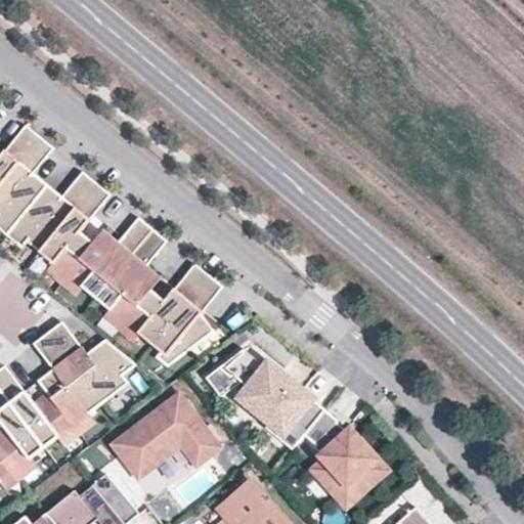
[(219,287),(194,267),(174,292),(172,290),(162,303),(155,304),(144,296),(134,287),(133,280),(144,267),(142,266),(163,241),(149,230),(137,220),(117,245),(115,244),(104,257),(97,257),(87,249),(77,241),(76,233),(87,220),(85,219),(105,194),(92,184),(80,173),(59,199),(57,197),(53,202),(40,190),(26,179),(30,174),(28,172),(48,147),(36,137),(25,127),(4,153),(2,150),(0,153),(0,222),(7,229),(23,242),(63,275),(79,288),(105,309),(121,321),(135,335),(163,356),(165,354),(172,361),(211,333),(195,320),(201,313),(199,312),(219,287)]
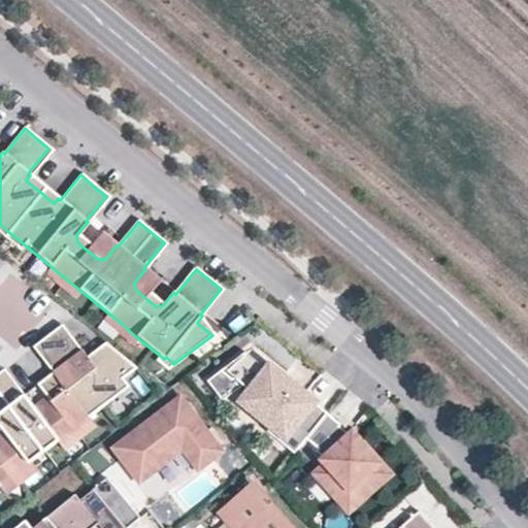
[(23,243),(7,231),(3,237),(18,250),(23,243)]
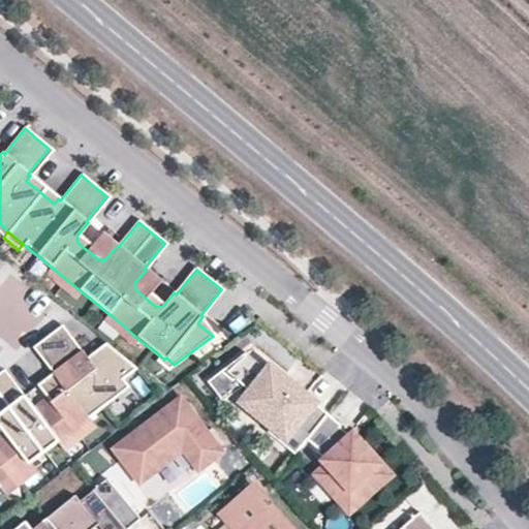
[(64,278),(50,266),(44,272),(60,284),(64,278)]
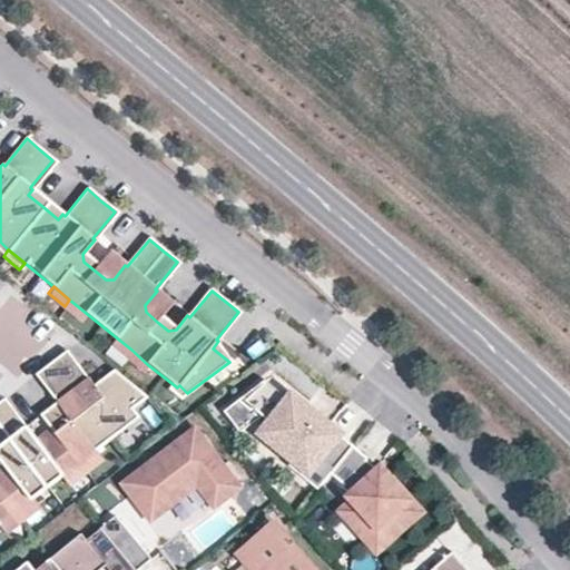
[(86,313),(69,300),(65,306),(80,320),(86,313)]
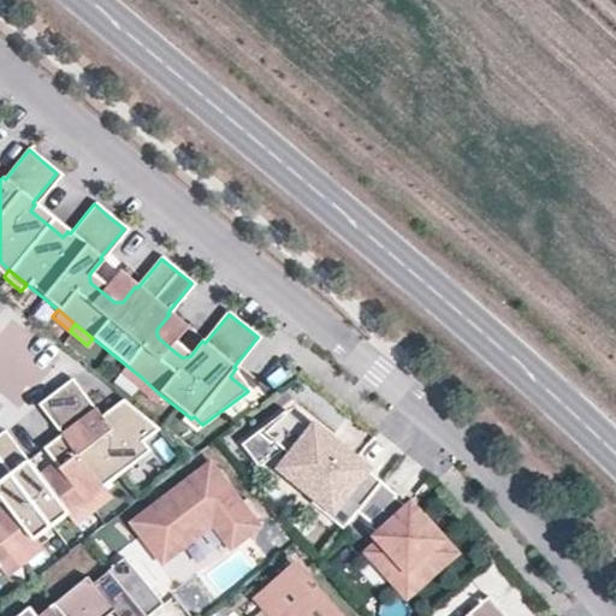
[(142,378),(124,363),(118,372),(136,386),(142,378)]
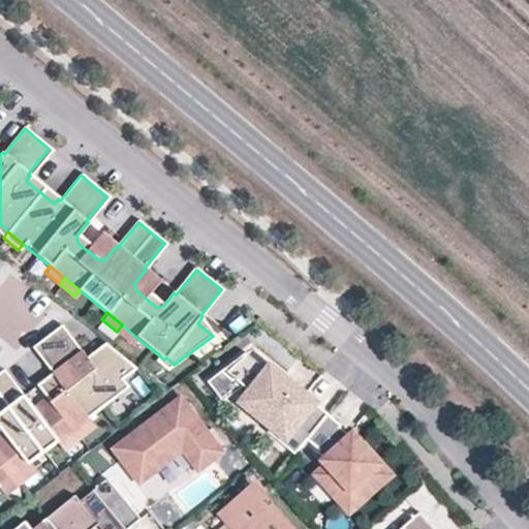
[(197,323),(213,336),(220,332),(203,316),(197,323)]
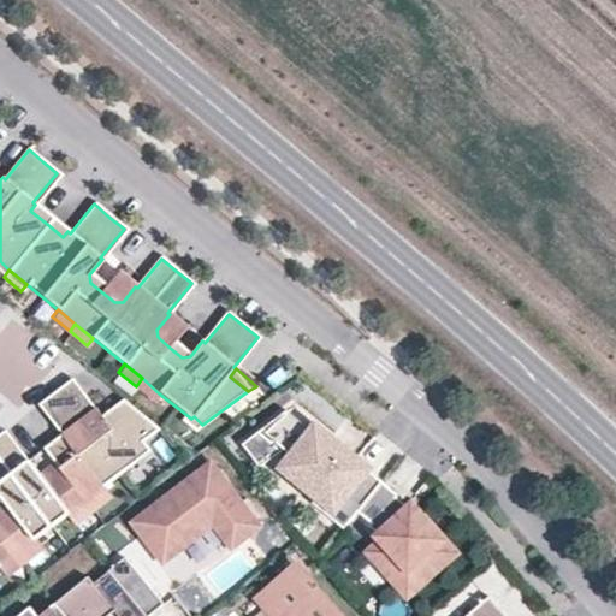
[(159,394),(142,378),(136,386),(154,400),(159,394)]
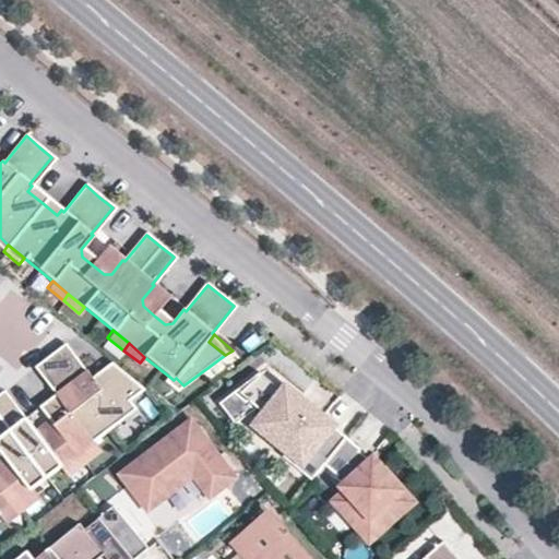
[(0,509),(14,499),(30,487),(60,464),(76,452),(93,440),(122,417),(116,408),(143,388),(116,364),(92,382),(88,378),(83,370),(81,372),(60,345),(33,366),(54,393),(51,394),(56,401),(39,413),(45,419),(49,425),(39,431),(33,430),(32,429),(22,416),(20,418),(0,391),(0,452),(1,453),(2,454),(0,461),(0,509)]
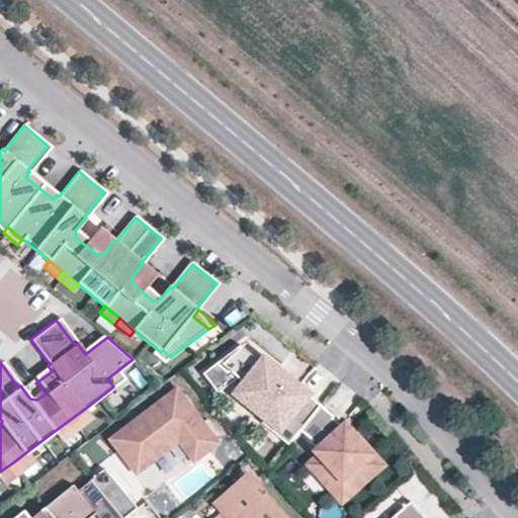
[(82,350),(85,354),(107,337),(102,334),(82,350)]
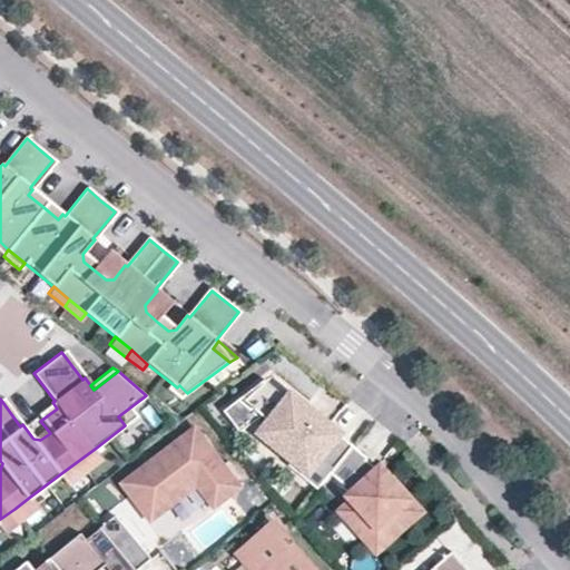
[(293,465),(293,468),(322,491),(336,473),(360,445),(344,432),(341,436),(333,431),(337,426),(303,399),(301,402),(272,379),(231,409),(246,430),(268,413),(275,423),(284,439),(296,449),(294,451),(293,453),(292,455),(292,459),(292,460),(292,463),(293,465)]
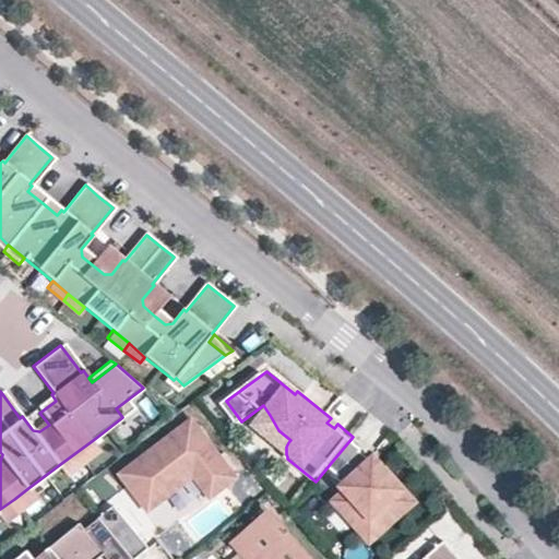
[(295,394),(297,391),(284,380),(281,383),(295,394)]
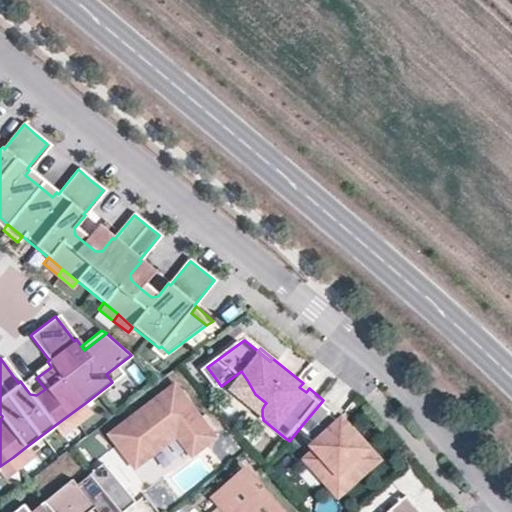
[(51,367),(47,361),(33,373),(36,378),(51,367)]
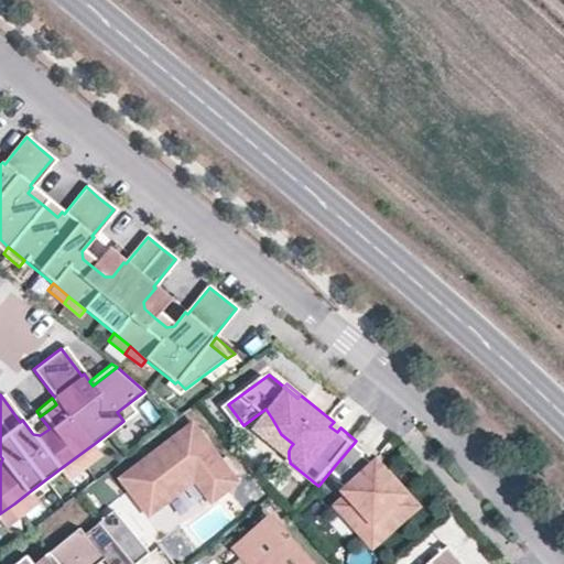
[(329,426),(337,432),(340,427),(334,422),(329,426)]
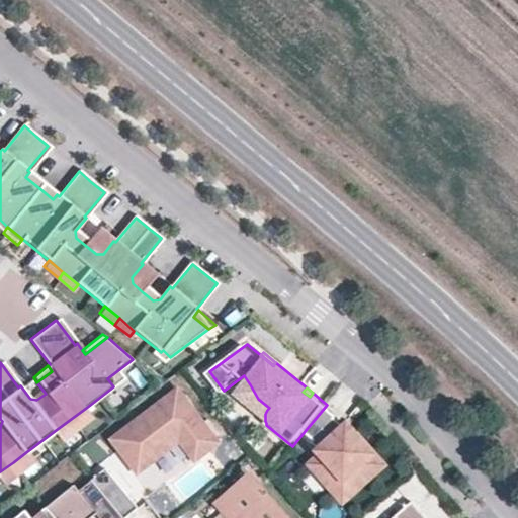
[(29,398),(30,399),(36,400),(46,394),(41,389),(29,398)]
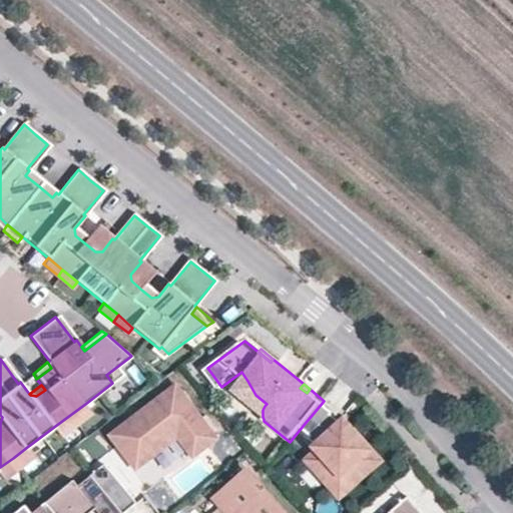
[(178,385),(116,432),(138,461),(180,430),(196,450),(216,434),(178,385)]
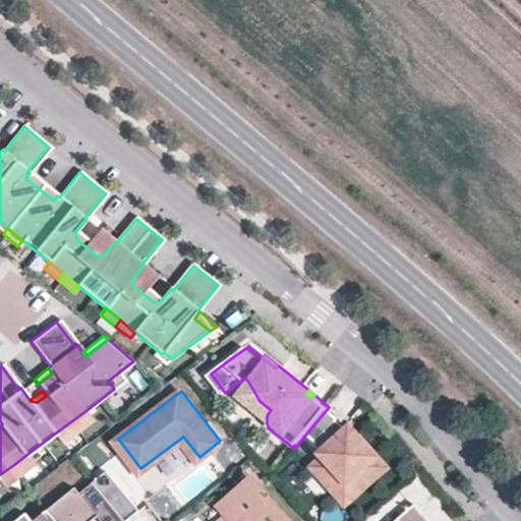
[(329,407),(307,432),(320,442),(317,445),(327,453),(329,457),(317,468),(339,489),(350,479),(361,489),(386,465),(350,424),(348,426),(340,419),(342,418),(329,407)]
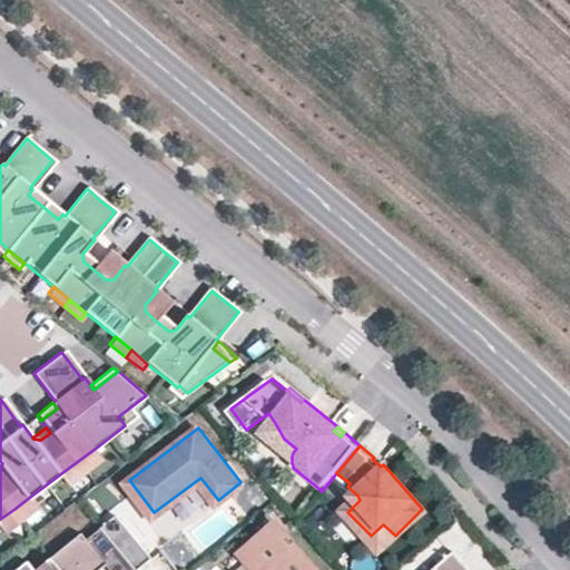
[(100,458),(95,449),(78,461),(85,470),(100,458)]
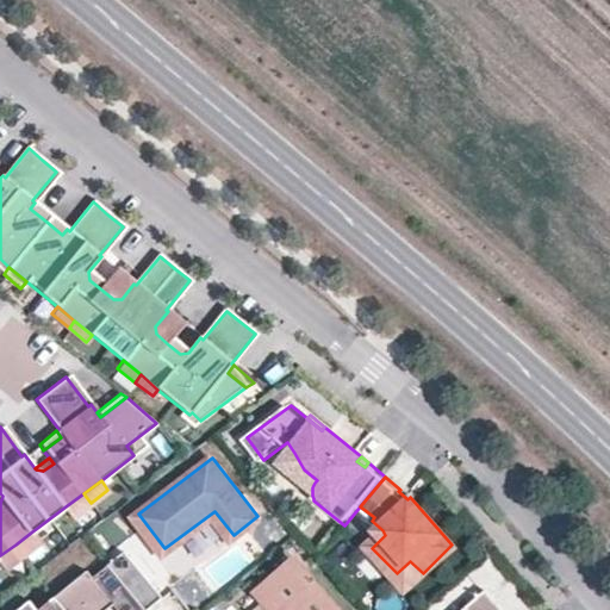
[(91,503),(83,493),(66,506),(73,516),(91,503)]
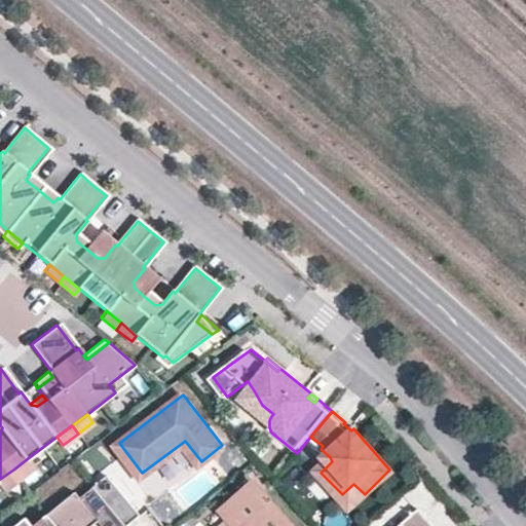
[(28,458),(13,470),(20,478),(34,466),(28,458)]
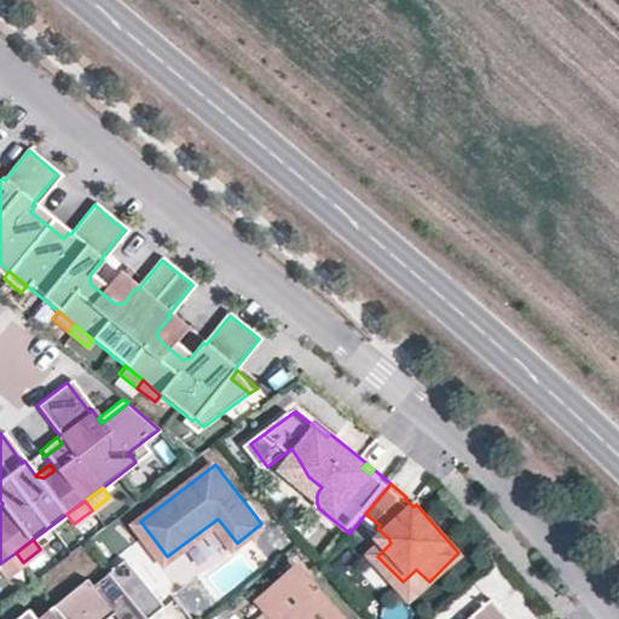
[(23,562),(16,553),(0,563),(0,570),(5,576),(23,562)]
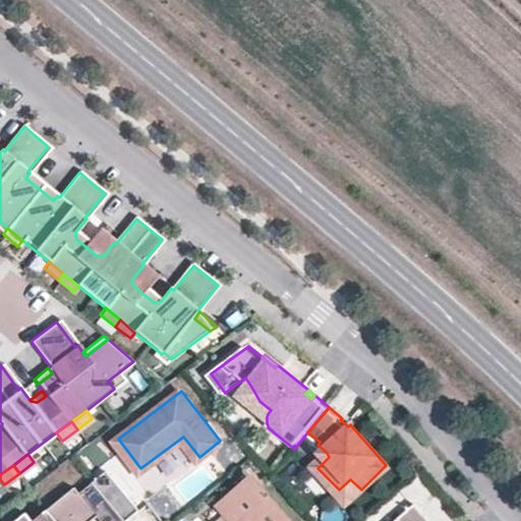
[(95,478),(126,518),(140,507),(108,467),(95,478)]
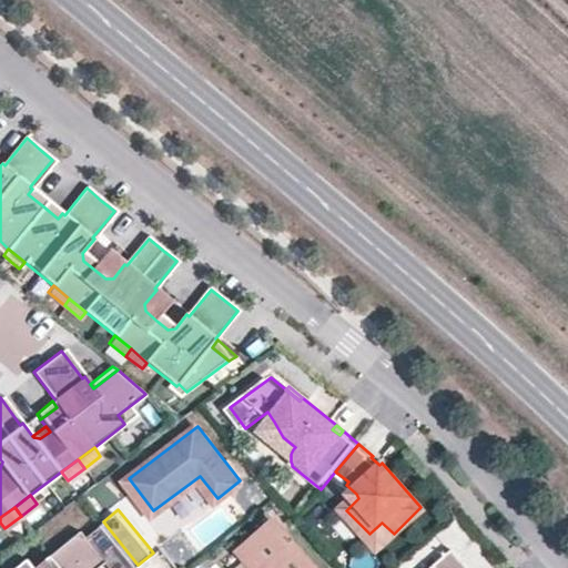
[(133,567),(138,565),(103,521),(88,534),(82,528),(32,567),(95,567),(108,558),(115,567),(133,567)]
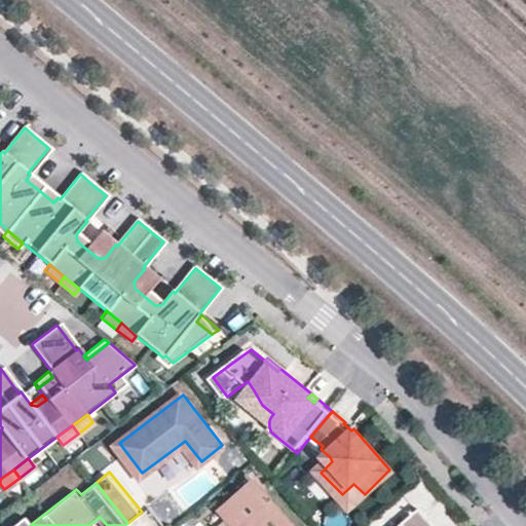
[(295,525),(259,484),(228,511),(241,525),(295,525)]
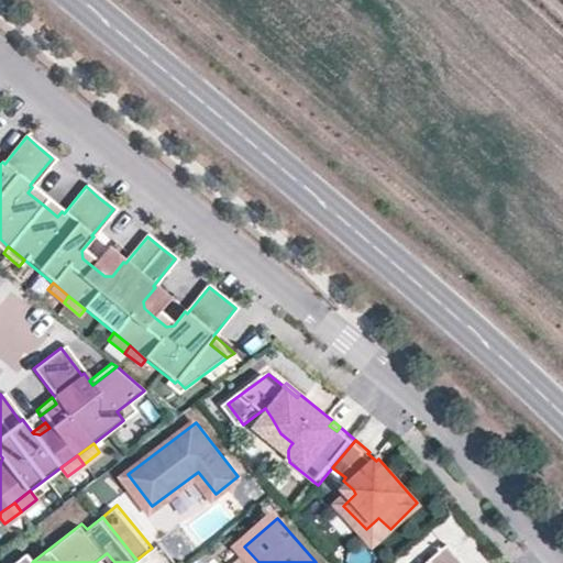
[(378,518),(366,529),(378,541),(390,529),(378,518)]
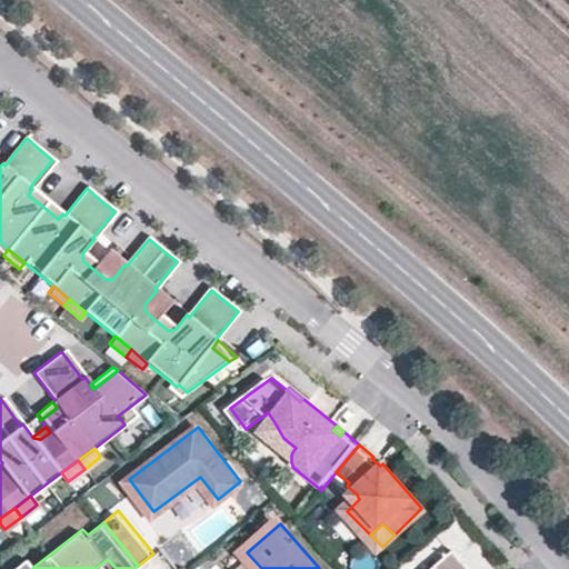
[(471,568),(457,550),(435,568),(471,568)]
